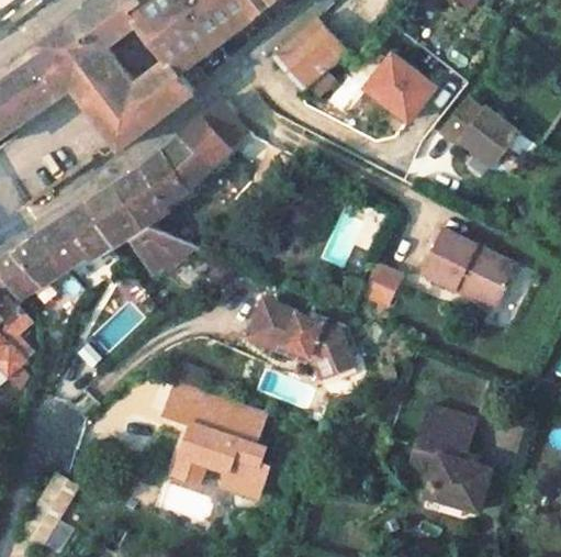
[(0,20),(19,7),(27,0),(0,0),(0,20)]
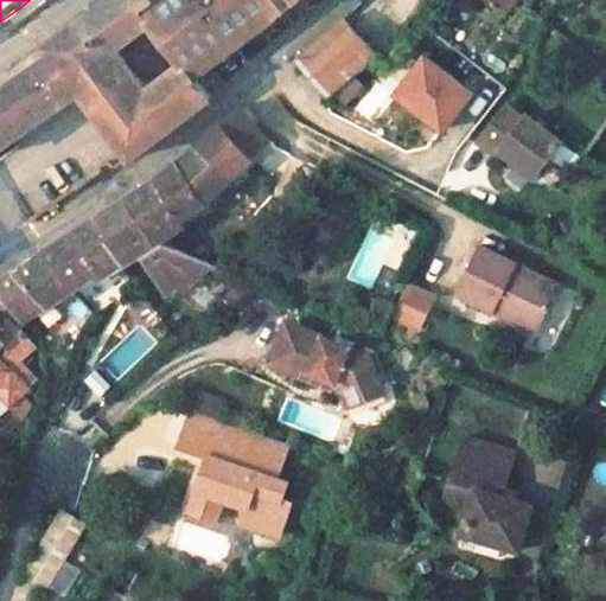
[(29,65),(0,87),(0,148),(16,138),(75,91),(109,136),(191,77),(177,59),(140,84),(119,55),(131,45),(123,36),(147,19),(138,7),(146,0),(100,0),(93,6),(37,46),(39,48),(44,53),(29,65)]
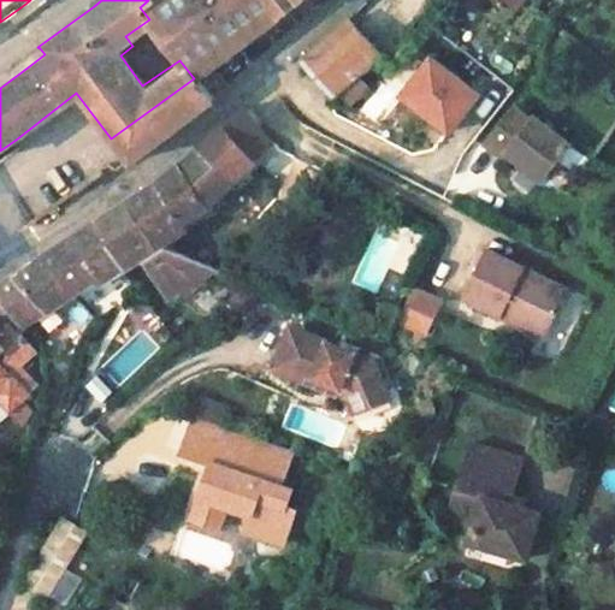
[(148,0),(140,7),(149,19),(179,60),(194,78),(195,77),(297,0),(148,0)]
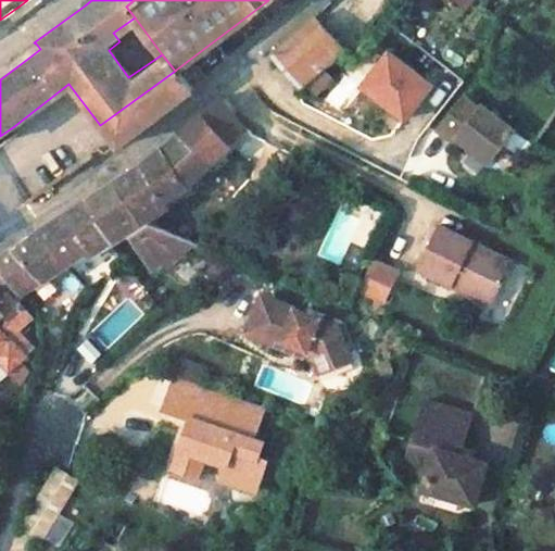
[(471,0),(458,0),(456,4),(467,14),(476,4),(471,0)]
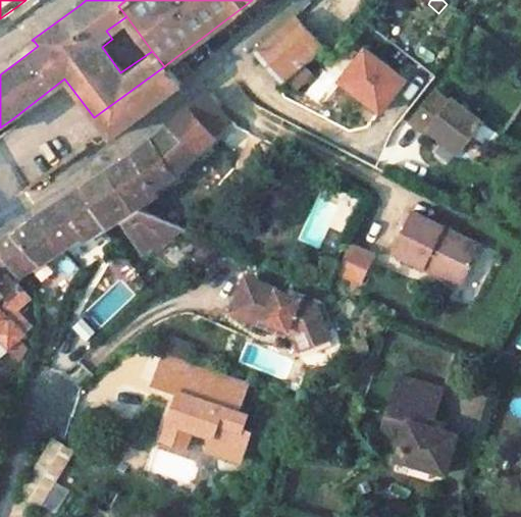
[(296,18),(254,54),(280,85),(321,49),(296,18)]
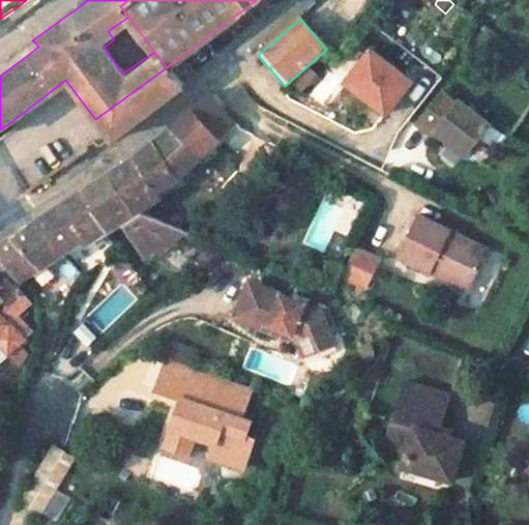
[(386,119),(416,82),(370,46),(340,83),(386,119)]
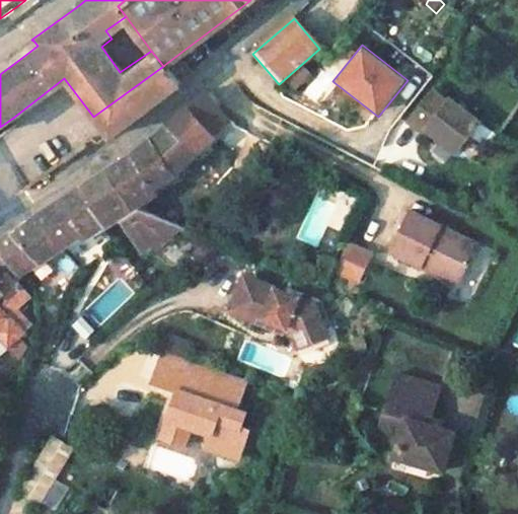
[(177,83),(164,65),(163,66),(93,117),(107,137),(123,126),(177,83)]
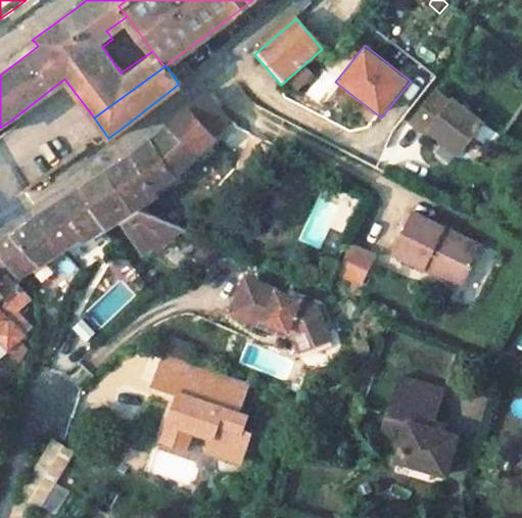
[(442,93),(417,126),(432,137),(436,132),(465,153),(487,124),(457,100),(455,103),(442,93)]
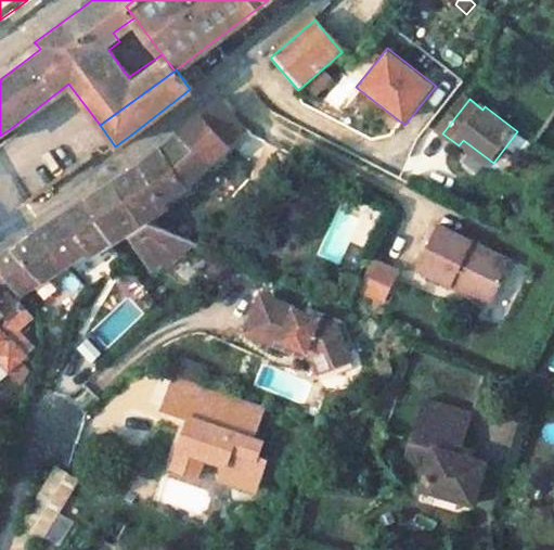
[(115,184),(139,220),(190,188),(205,171),(248,133),(221,100),(202,116),(155,158),(115,184)]
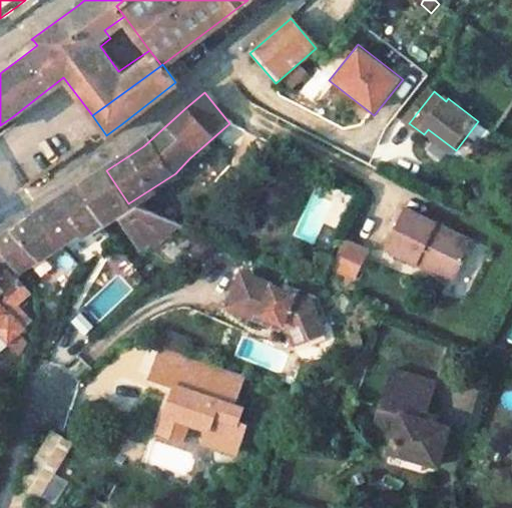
[(106,170),(79,188),(101,220),(115,212),(140,252),(145,247),(174,223),(149,212),(141,209),(128,203),(106,170)]
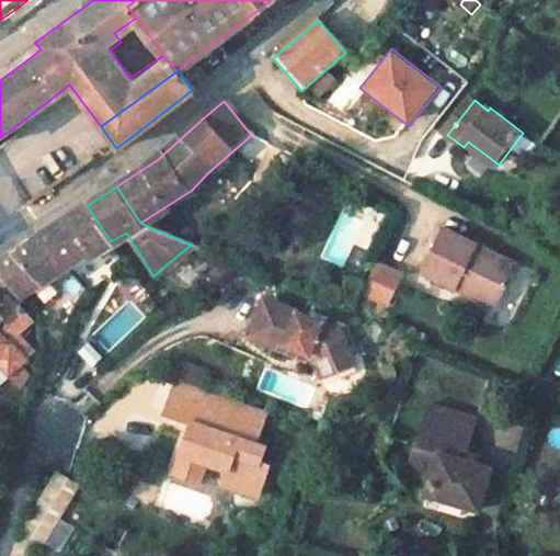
[(87,206),(37,239),(63,273),(111,241),(87,206)]
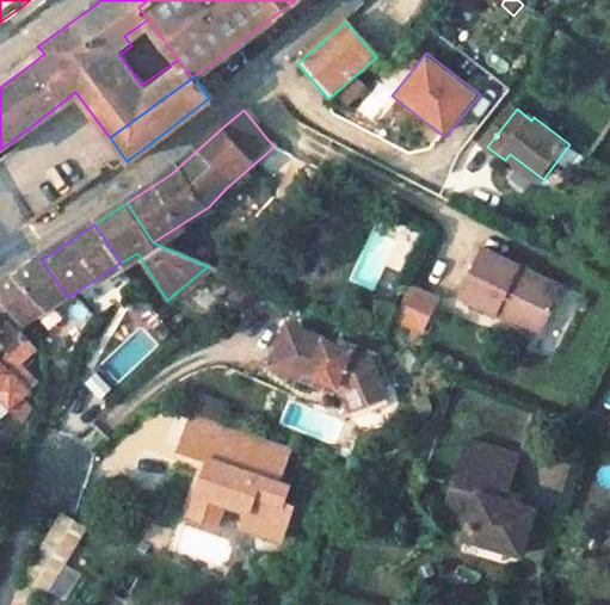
[(495,310),(538,332),(559,291),(480,251),(456,298),(492,318),(495,310)]
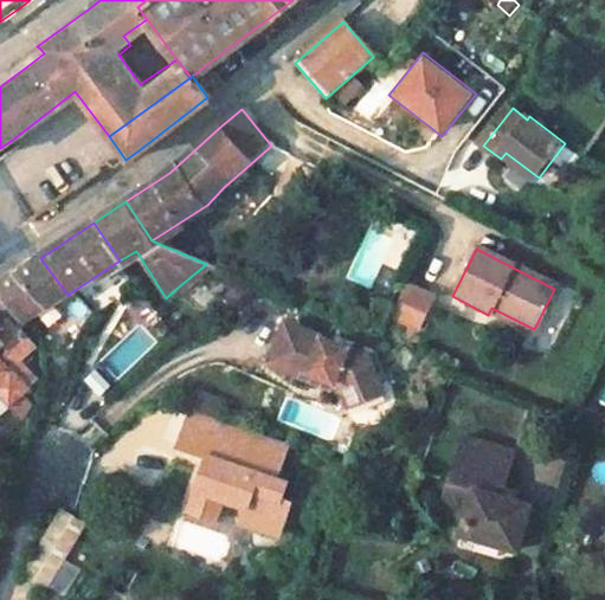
[(40,258),(0,283),(0,321),(1,323),(13,314),(21,326),(68,295),(40,258)]
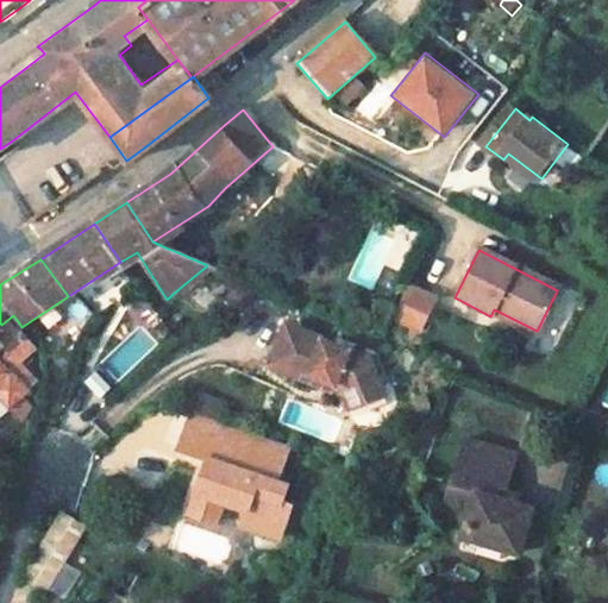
[(207,265),(173,294),(202,309),(233,276),(207,265)]
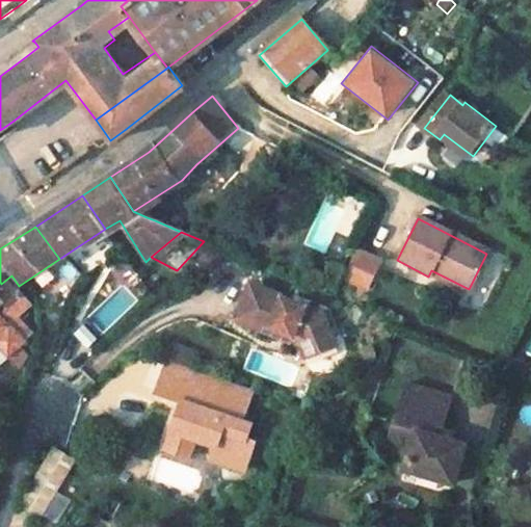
[(344,288),(371,295),(381,260),(354,252),(344,288)]
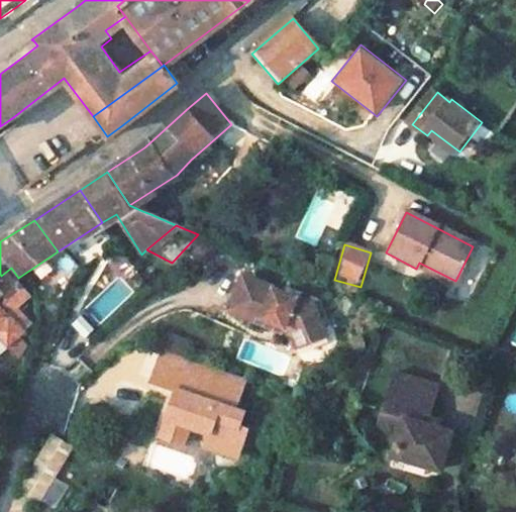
[(122,259),(111,269),(118,277),(66,328),(85,348),(148,285),(122,259)]
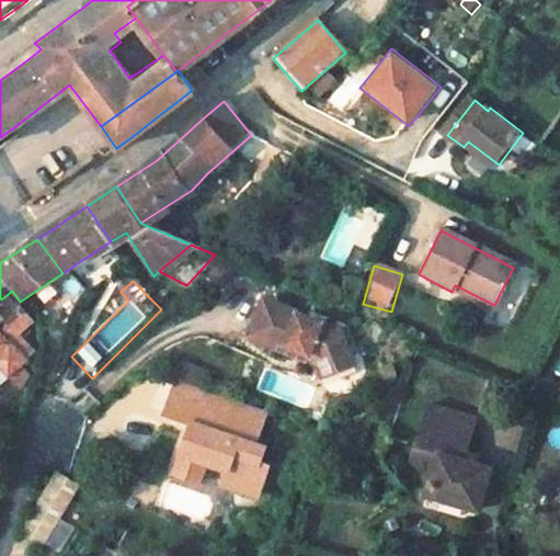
[(452,292),(491,311),(494,305),(455,285),(452,292)]
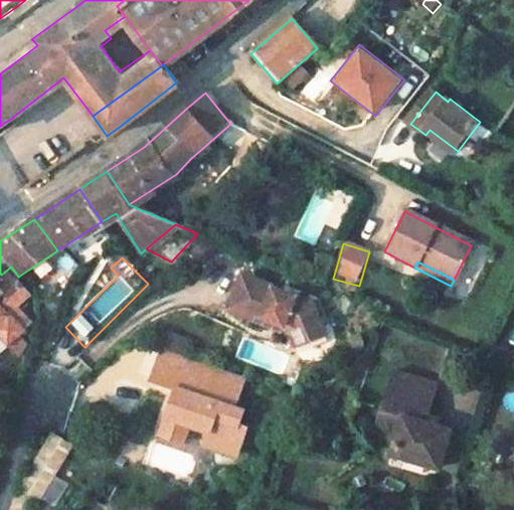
[(0,336),(10,348),(19,359),(27,347),(18,337),(31,325),(17,310),(27,300),(18,289),(7,276),(1,280),(0,279),(0,336)]
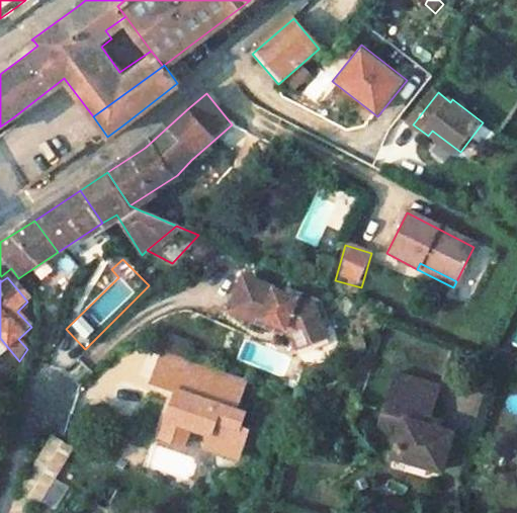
[(319,311),(249,281),(234,317),(266,330),(268,325),(294,336),(300,350),(329,337),(319,311)]
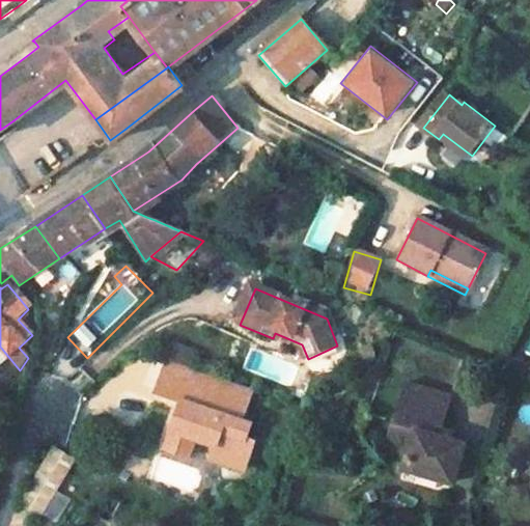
[(275,333),(273,338),(300,350),(302,344),(275,333)]
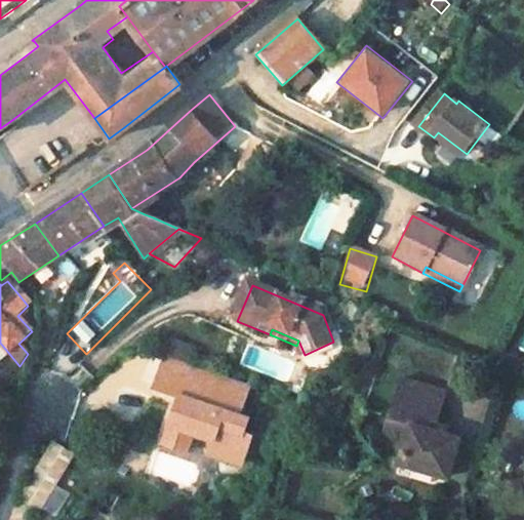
[(333,342),(305,355),(307,361),(335,348),(333,342)]
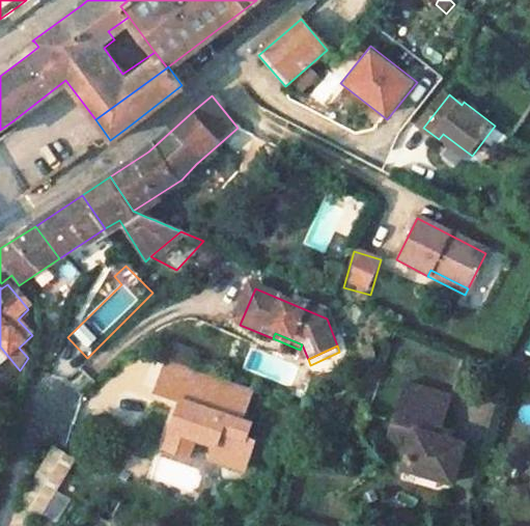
[(0,368),(10,359),(0,347),(0,368)]
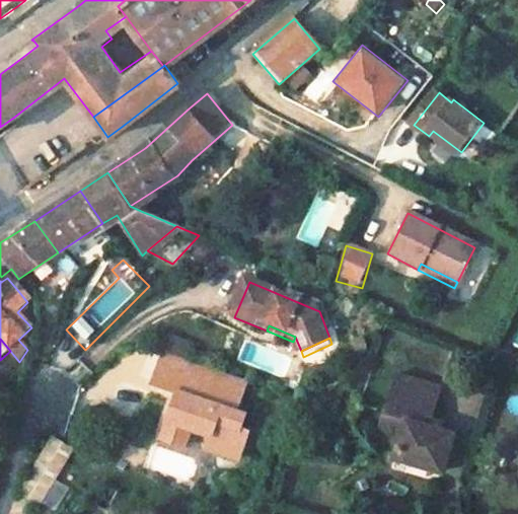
[(201,369),(163,356),(153,386),(177,394),(185,397),(180,411),(173,408),(161,441),(183,450),(190,431),(210,438),(206,451),(237,462),(248,434),(239,431),(230,428),(235,414),(220,408),(230,379),(201,369)]
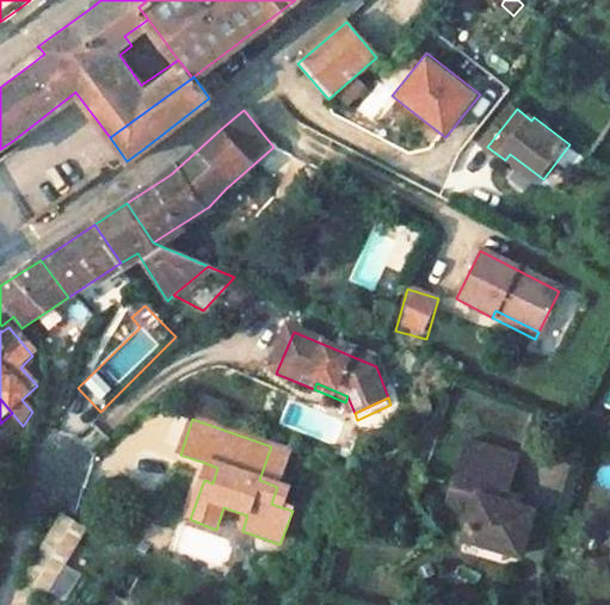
[(290,454),(271,446),(259,480),(277,487),(290,454)]
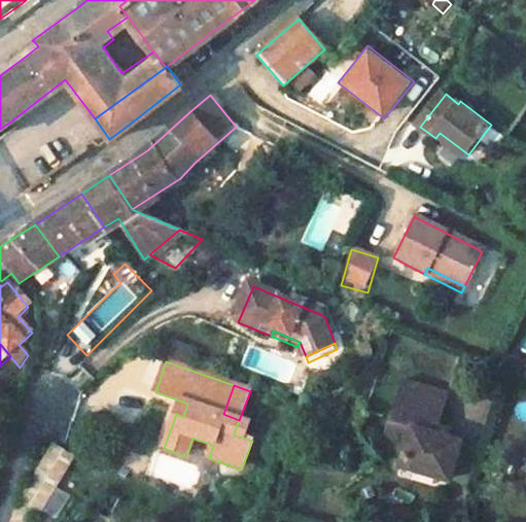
[(413,431),(405,456),(400,468),(450,485),(463,446),(436,436),(449,399),(404,385),(391,424),(413,431)]
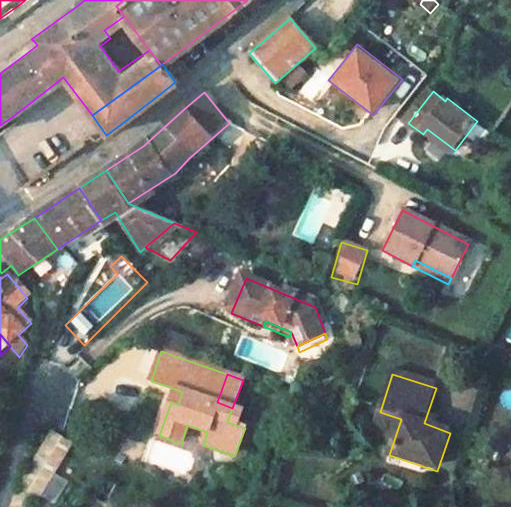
[(182,392),(175,389),(171,402),(178,405),(182,392)]
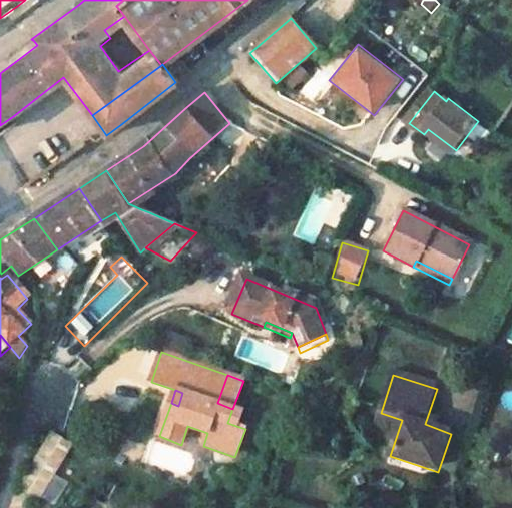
[(241,412),(232,409),(227,423),(236,426),(241,412)]
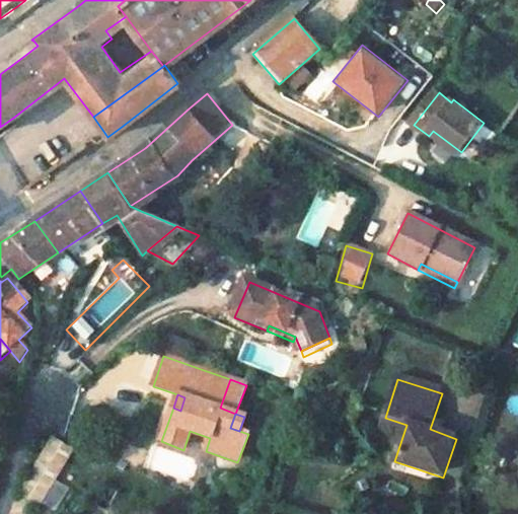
[(385,418),(377,441),(398,449),(407,425),(385,418)]
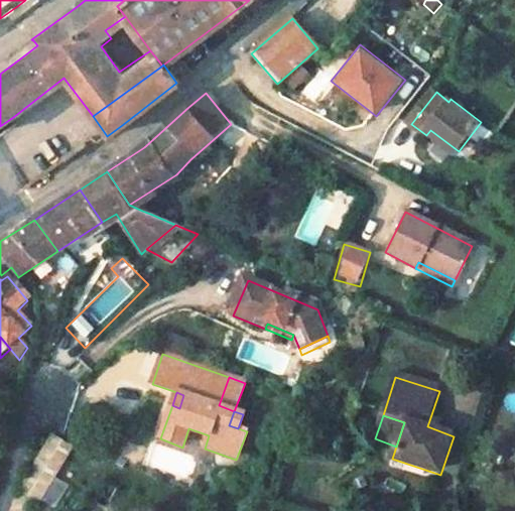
[(51,438),(20,491),(51,510),(54,510),(68,488),(53,479),(71,450),(51,438)]
